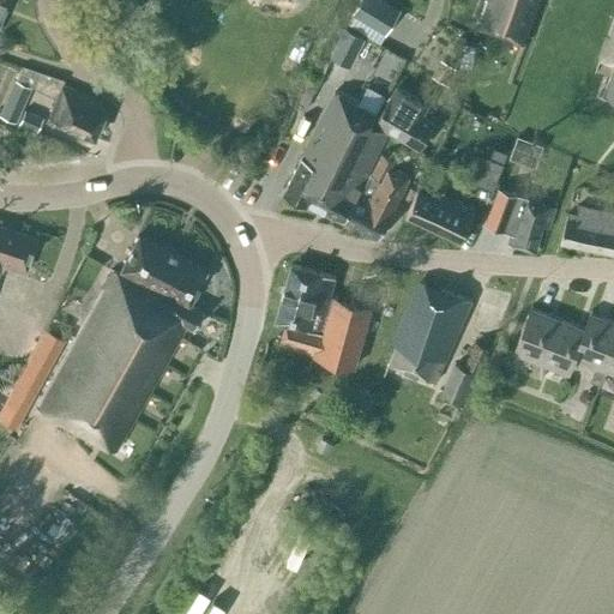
[(357,0),(350,13),(384,35),(401,8),(387,0),(357,0)]
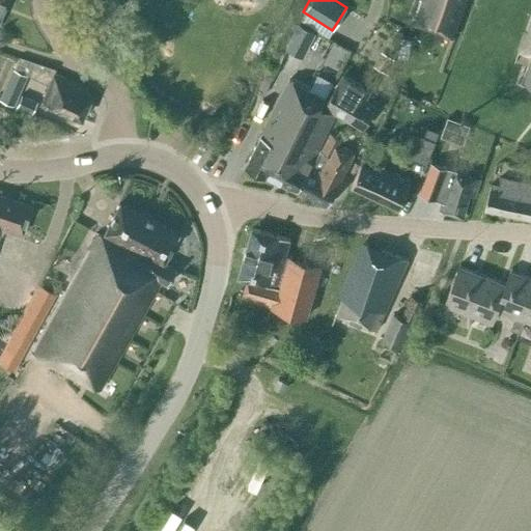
[(419,0),(412,24),(452,37),(465,0),(421,0),(422,0),(421,0),(419,0)]
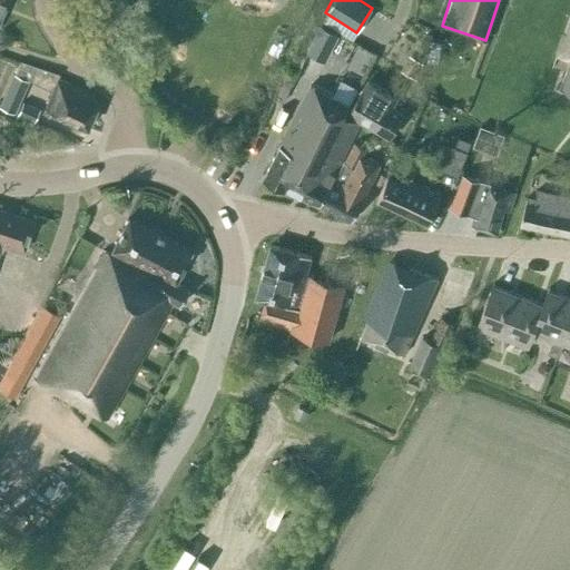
[(569,12),(556,56),(569,60),(560,88),(569,91),(569,12)]
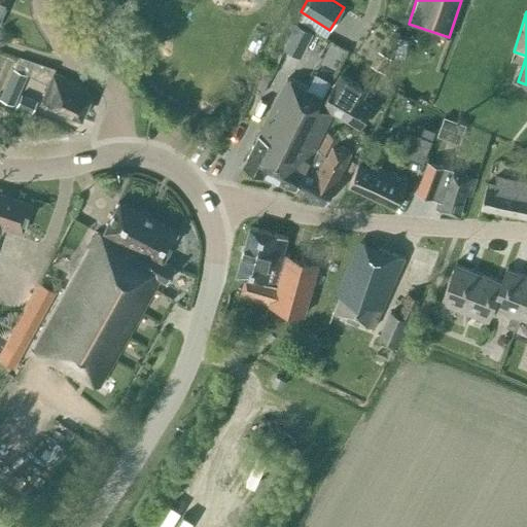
[(281,50),(296,59),(310,32),(294,25),(281,50)]
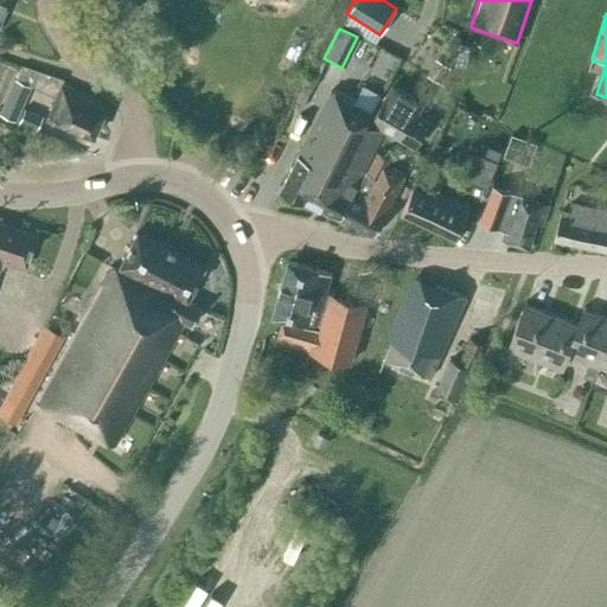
[(372,53),(377,72),(391,69),(387,51),(372,53)]
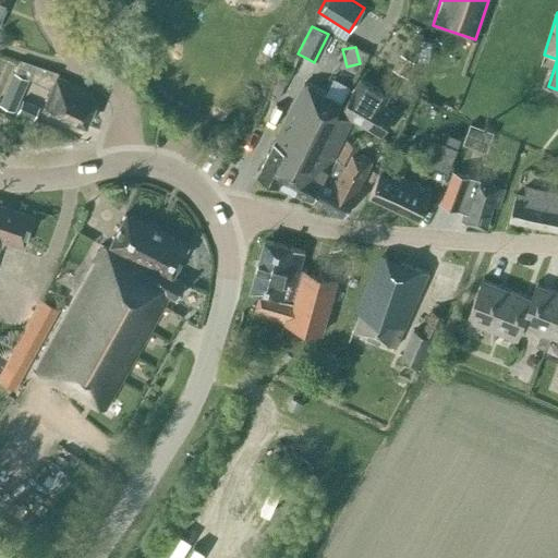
[(405,56),(397,70),(409,76),(416,62),(405,56)]
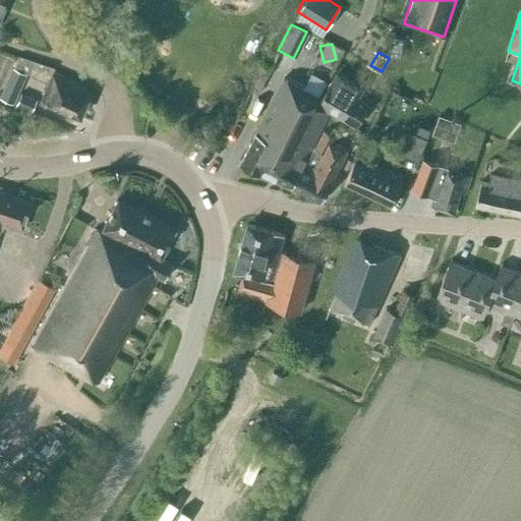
[(0,98),(12,103),(24,73),(11,67),(0,92),(0,98)]
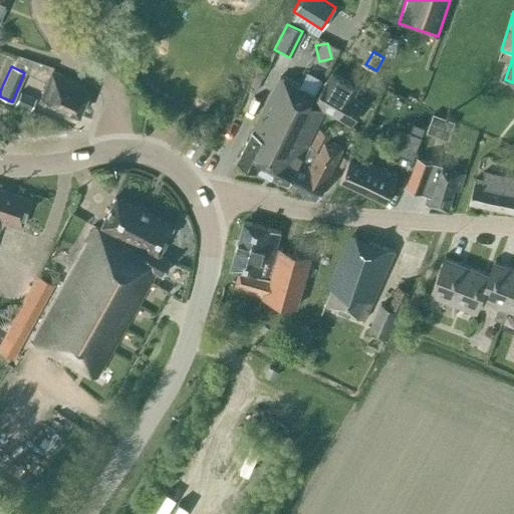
[(361,85),(344,74),(343,76),(333,69),(313,102),(350,123),(363,102),(354,96),(361,85)]
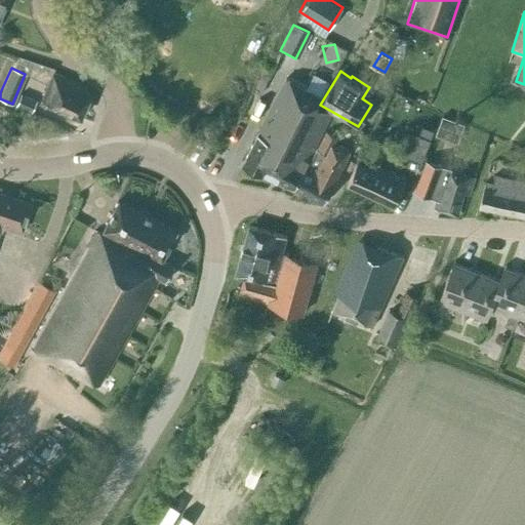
[(40,101),(79,117),(89,93),(84,86),(52,72),(40,101)]
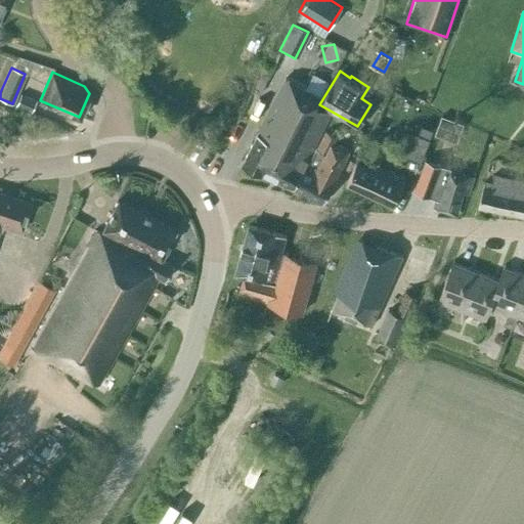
[(305,167),(308,160),(307,160),(331,113),(316,105),(320,96),(286,78),(243,162),(262,172),(263,171),(294,187),(305,167)]
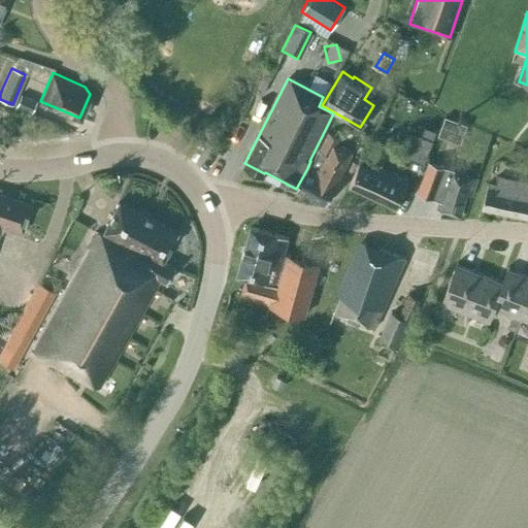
[(35,101),(20,94),(14,105),(30,112),(35,101)]
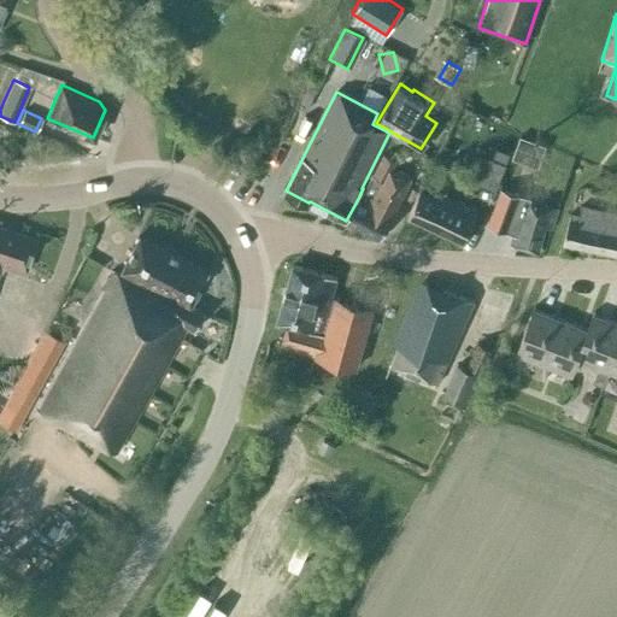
[(521,137),(512,158),(535,168),(544,146),(521,137)]
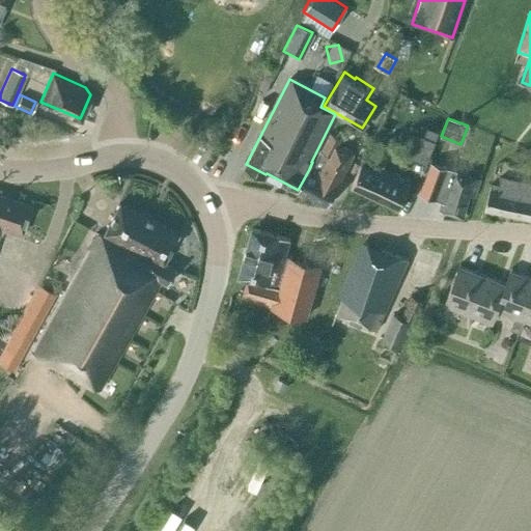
[(310,170),(309,169),(298,190),(327,205),(338,186),(354,154),(337,145),(341,138),(330,132),(310,170)]
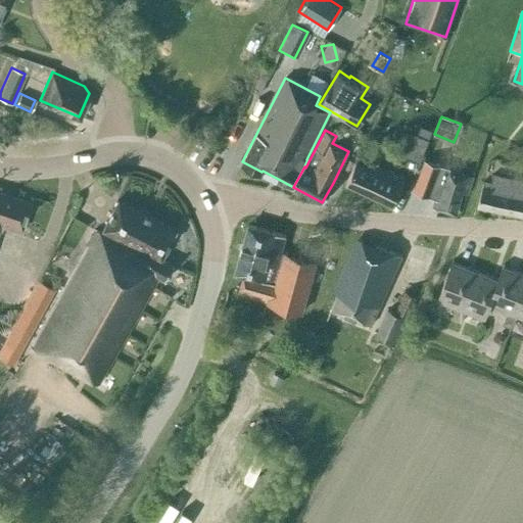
[(345,184),(391,206),(405,179),(374,164),(372,170),(355,161),(345,184)]
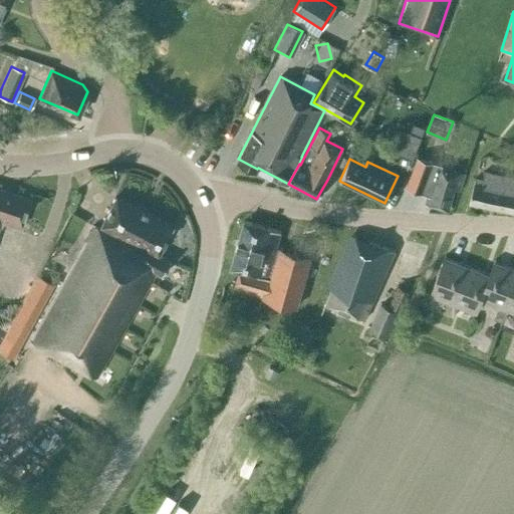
[(459,192),(464,174),(451,170),(453,164),(443,160),(441,166),(433,164),(429,177),(432,178),(425,203),(448,210),(454,190),(459,192)]
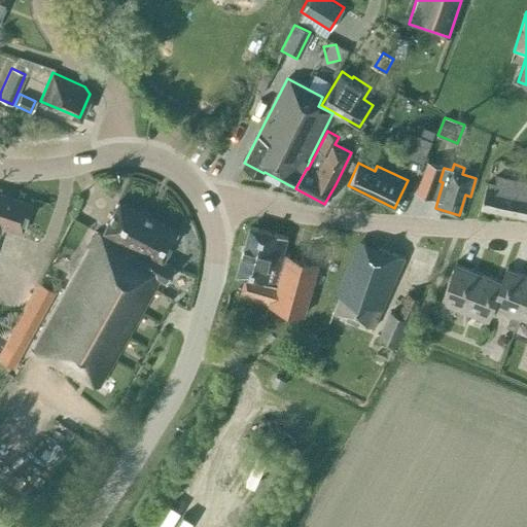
[(481,208),(504,212),(513,179),(502,177),(504,169),(498,167),(495,184),(487,183),(481,208)]
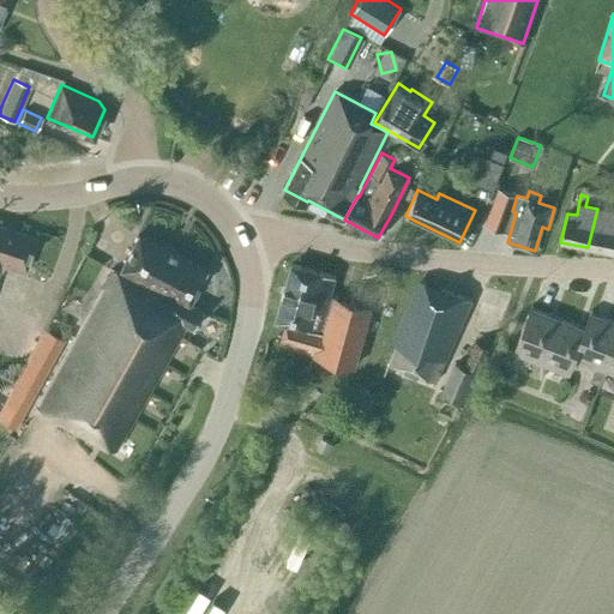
[(482,234),(497,239),(510,199),(495,196),(482,234)]
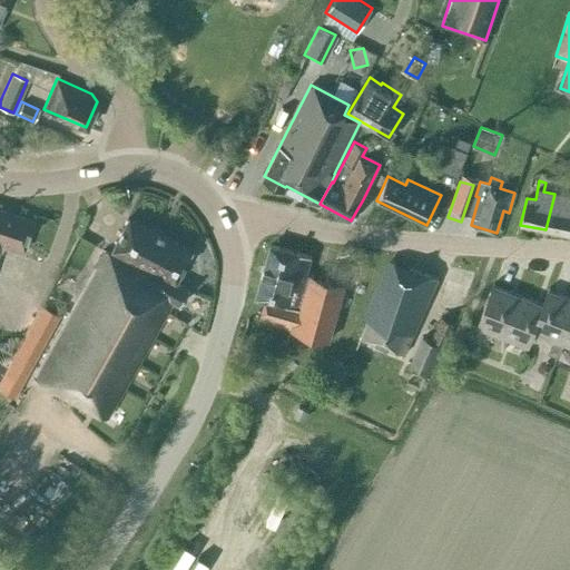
[(569,196),(554,194),(546,229),(569,235),(569,196)]
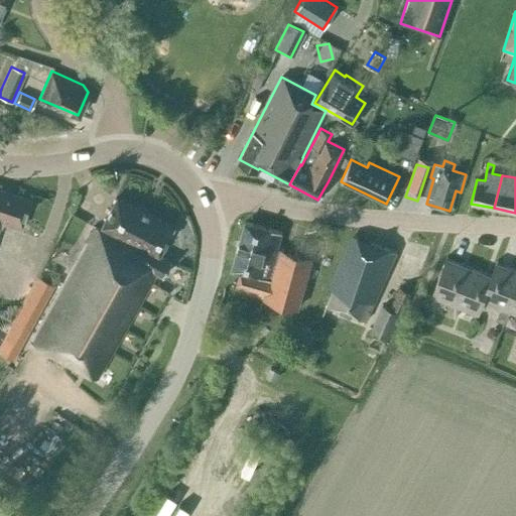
[(0,227),(0,228),(2,223),(14,228),(15,225),(20,227),(29,200),(0,189),(0,227)]
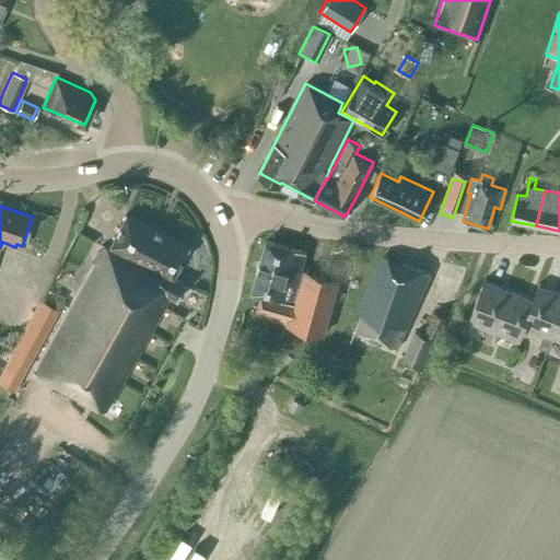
[(31,370),(103,410),(168,295),(175,299),(183,283),(171,276),(186,246),(125,213),(108,245),(135,258),(132,263),(102,245),(31,370)]
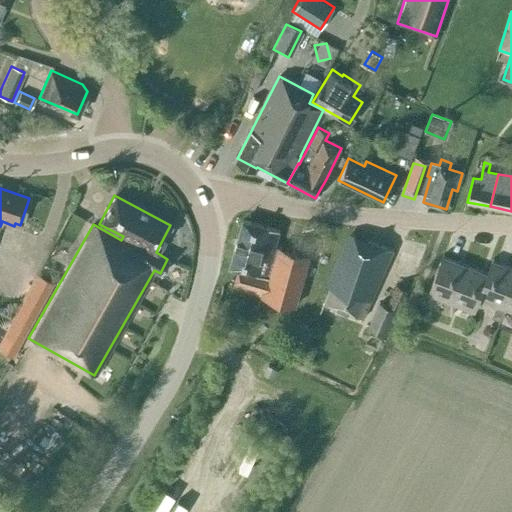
[(232,288),(295,305),(310,255),(279,246),(271,276),(267,275),(279,230),(243,220),(229,266),(238,269),(232,288)]
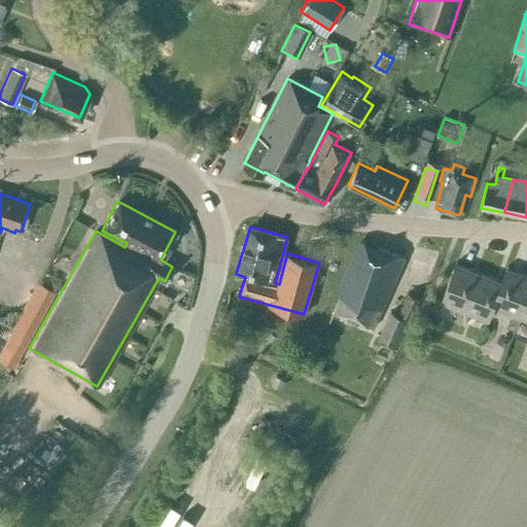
[(332,311),(373,327),(405,256),(361,240),(337,294),(340,296),(332,311)]
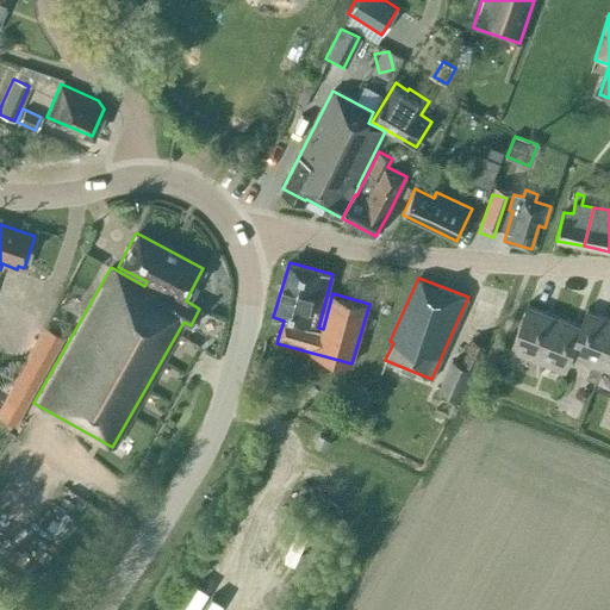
[(504,346),(500,361),(510,366),(516,350),(530,355),(537,359),(554,316),(527,305),(510,348),(504,346)]
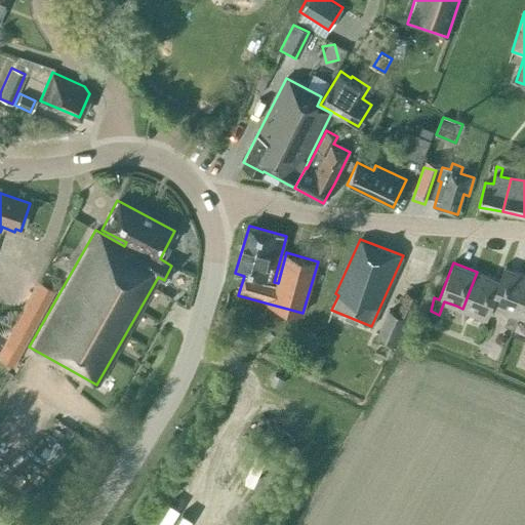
[(499,281),(491,304),(491,305),(510,311),(505,325),(513,328),(520,316),(514,313),(524,283),(524,275),(505,268),(499,281)]
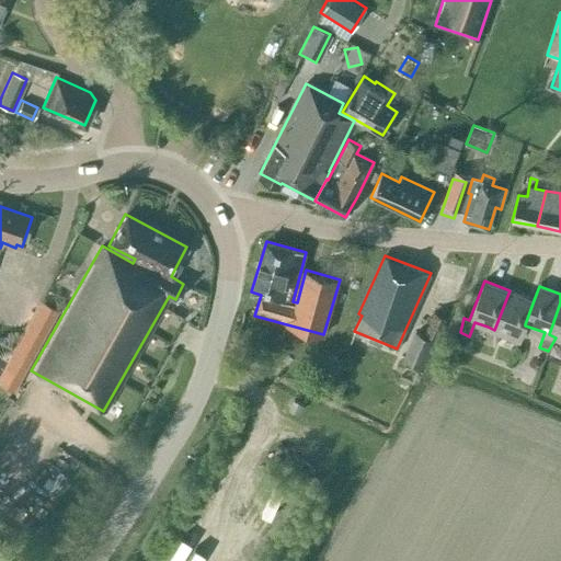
[(488,327),(484,342),(493,345),(500,331),(519,340),(525,325),(525,324),(534,300),(510,290),(494,330),(488,327)]
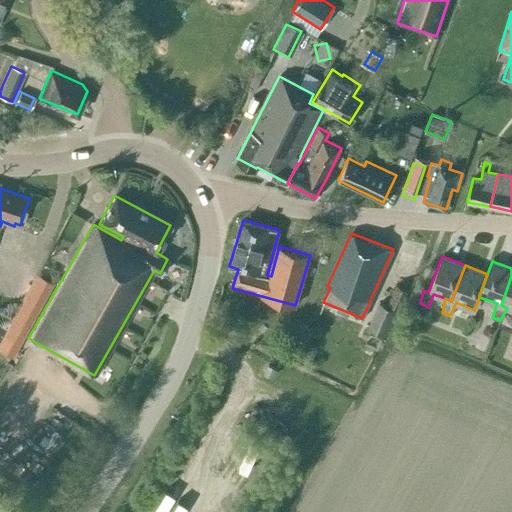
[(511,276),(501,305),(507,308),(511,309),(511,276)]
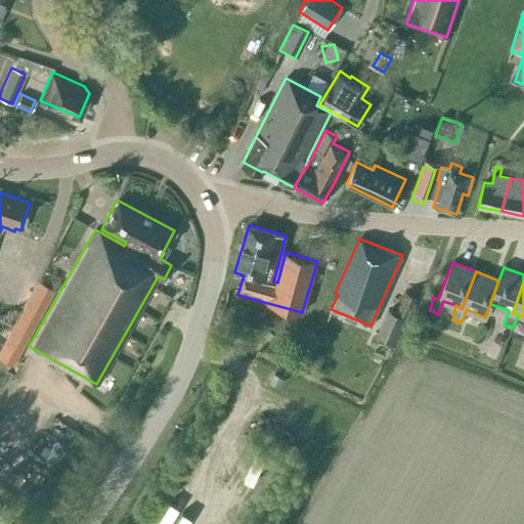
[(397,310),(408,315),(417,296),(405,291),(397,310)]
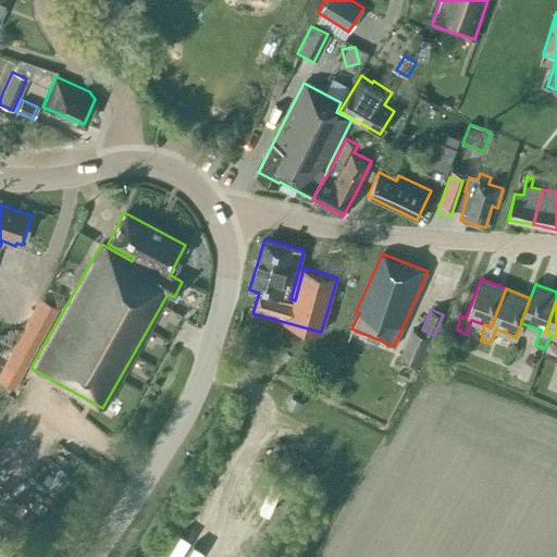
[(400,356),(418,363),(430,337),(412,329),(400,356)]
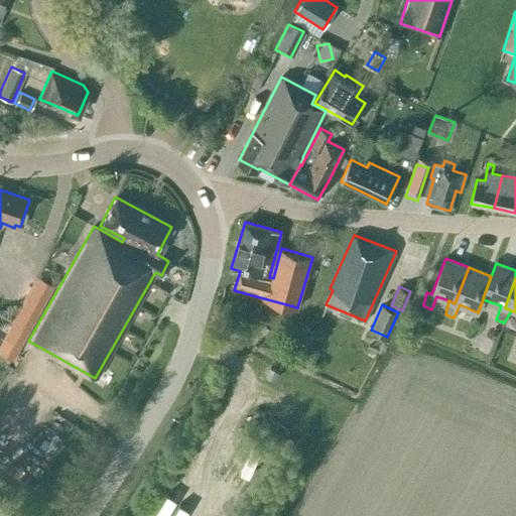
[(368,346),(379,352),(384,342),(373,336),(368,346)]
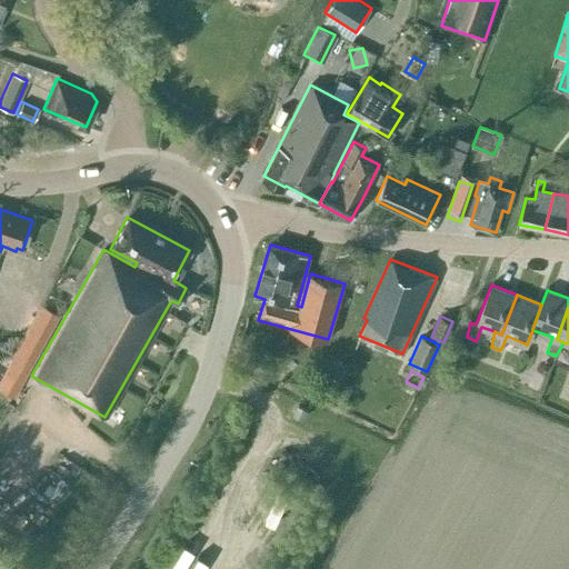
[(293,415),(302,419),(307,410),(298,406),(293,415)]
